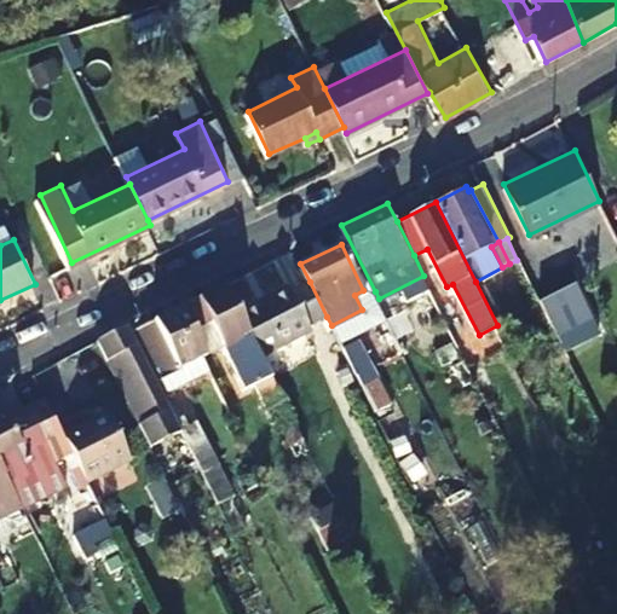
[(540,296),(558,331),(593,313),(575,278),(540,296)]
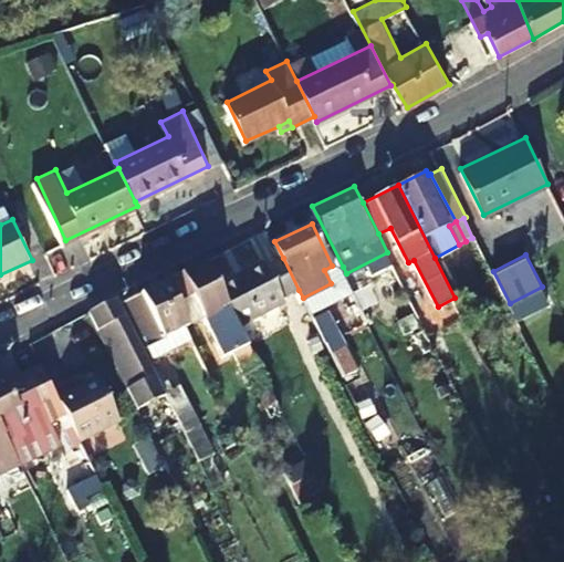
[(286,302),(284,297),(299,290),(283,258),(269,267),(267,261),(220,285),(241,326),(286,302)]
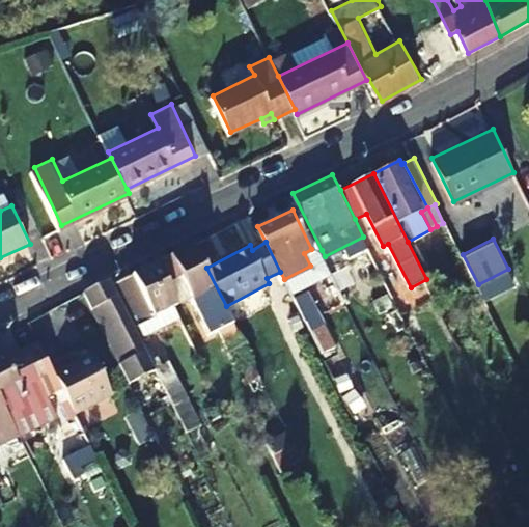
[(193,243),(157,260),(177,301),(191,294),(210,334),(220,329),(233,359),(238,357),(255,390),(266,384),(250,353),(226,306),(206,268),(193,243)]
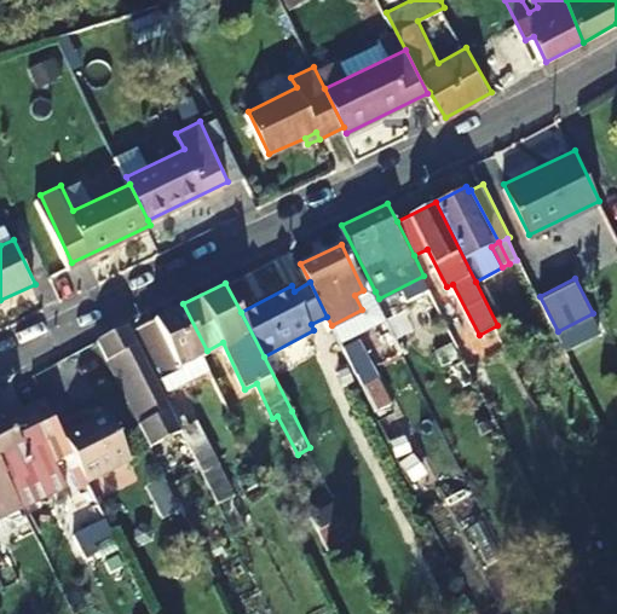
[(375,291),(363,290),(355,295),(362,310),(332,325),(339,340),(387,316),(379,299),(375,291)]
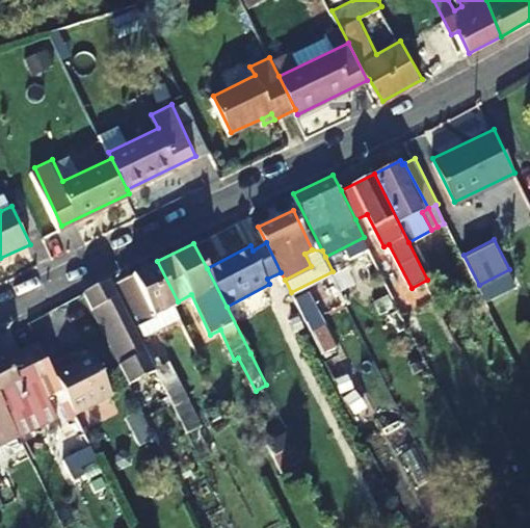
[(157,261),(132,273),(154,315),(175,305),(179,302),(178,301),(157,261)]
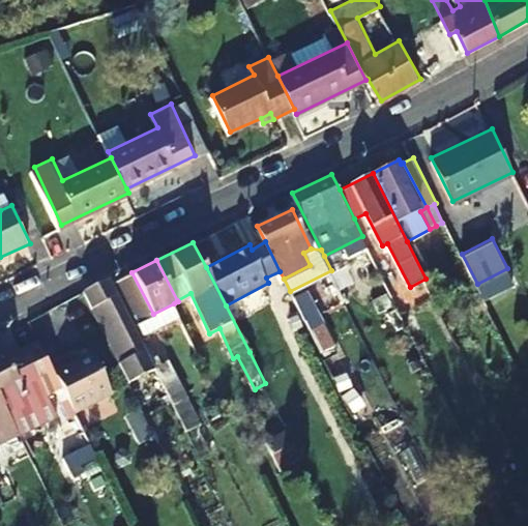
[(112,282),(133,324),(139,322),(153,314),(132,272),(112,282)]
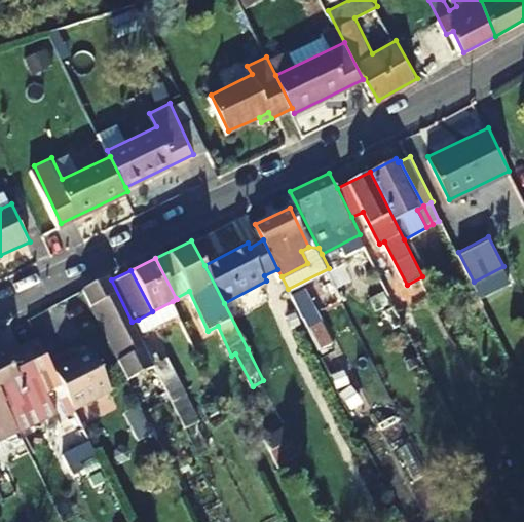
[(99,304),(145,393),(162,382),(150,357),(132,322),(111,280),(109,275),(83,288),(92,306),(99,304)]
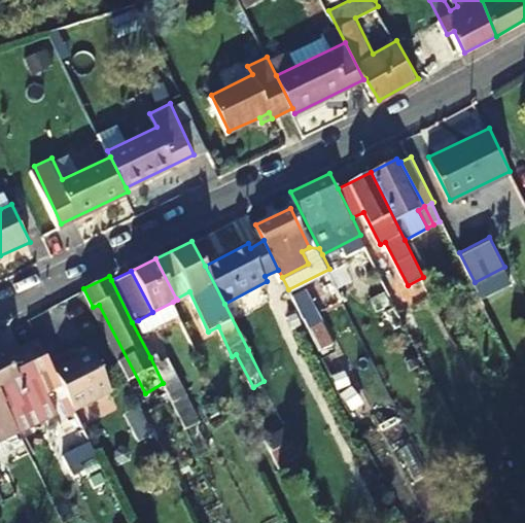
[(291,295),(303,318),(315,312),(306,288),(291,295)]
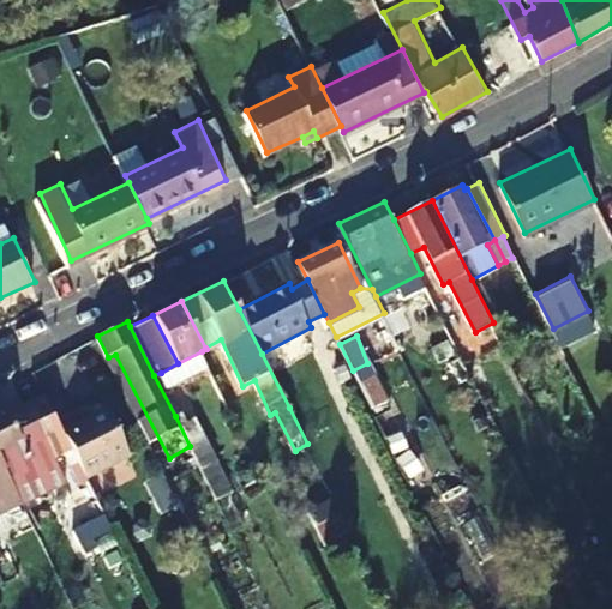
[(178,363),(186,379),(209,367),(202,351),(178,363)]
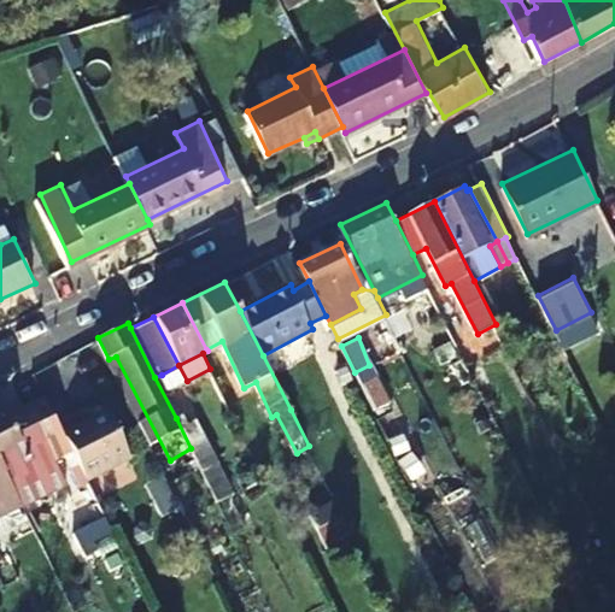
[(109,359),(162,465),(170,460),(116,357),(109,359)]
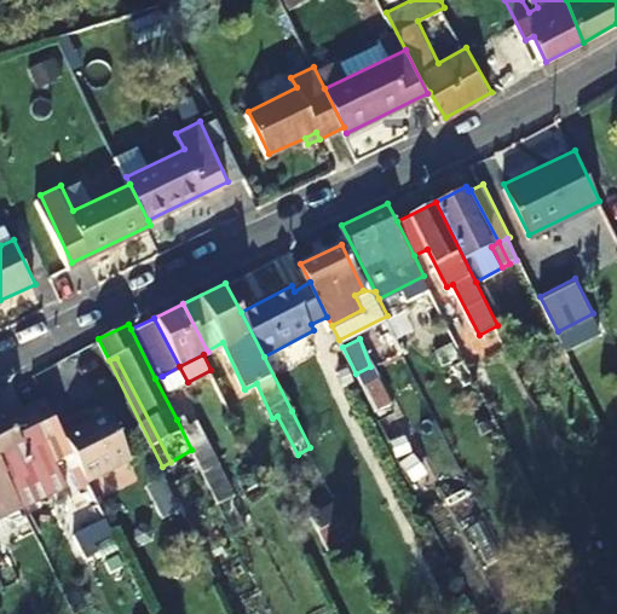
[(179,366),(162,376),(169,391),(188,382),(179,366)]
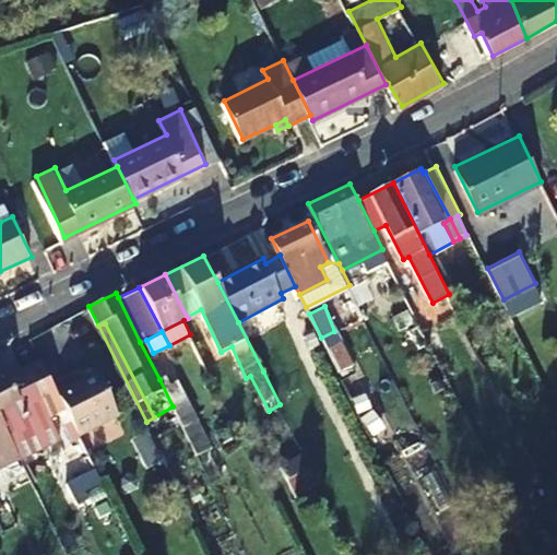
[(54,385),(42,361),(0,381),(0,414),(22,459),(54,443),(59,453),(68,449),(51,416),(67,409),(54,385)]
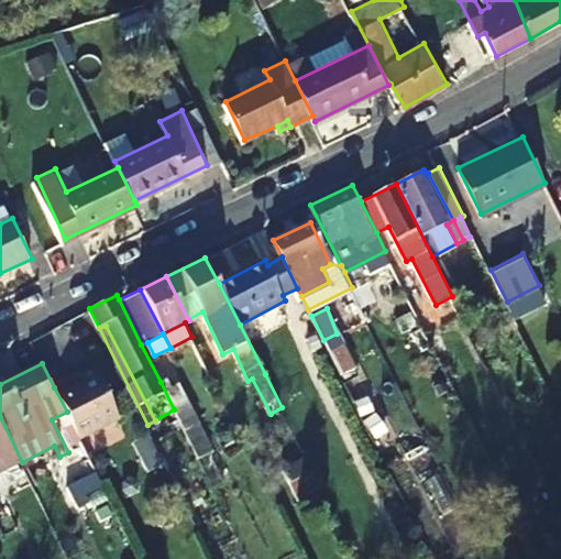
[(76,386),(73,379),(54,387),(67,412),(80,439),(121,418),(98,374),(76,386)]
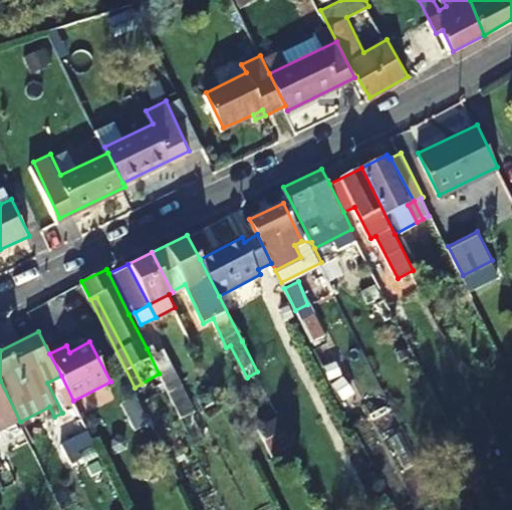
[(157,352),(154,344),(147,348),(159,373),(181,417),(194,410),(164,348),(157,352)]
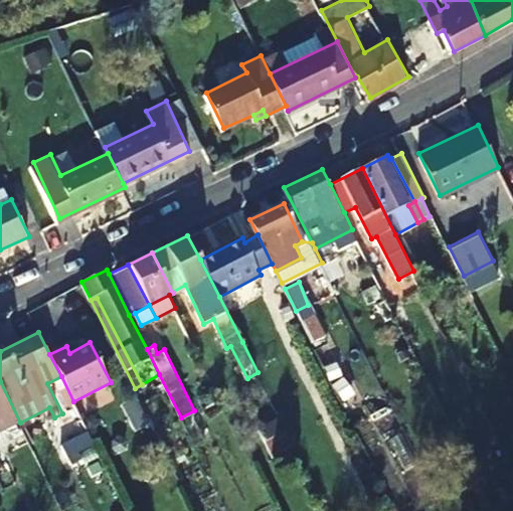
[(0,428),(1,431),(20,422),(0,381),(0,428)]
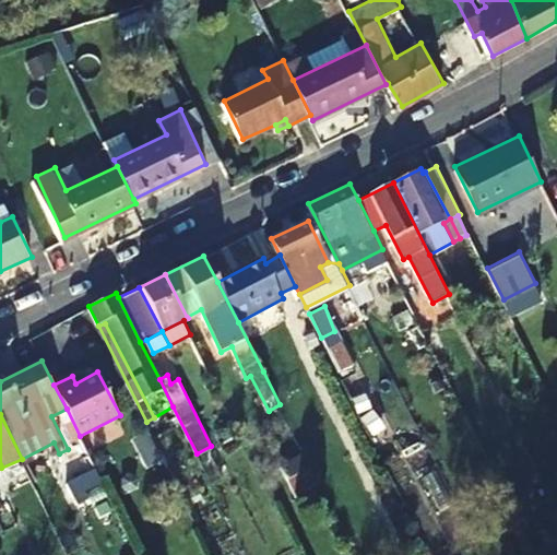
[(91,486),(84,473),(67,482),(74,496),(91,486)]
